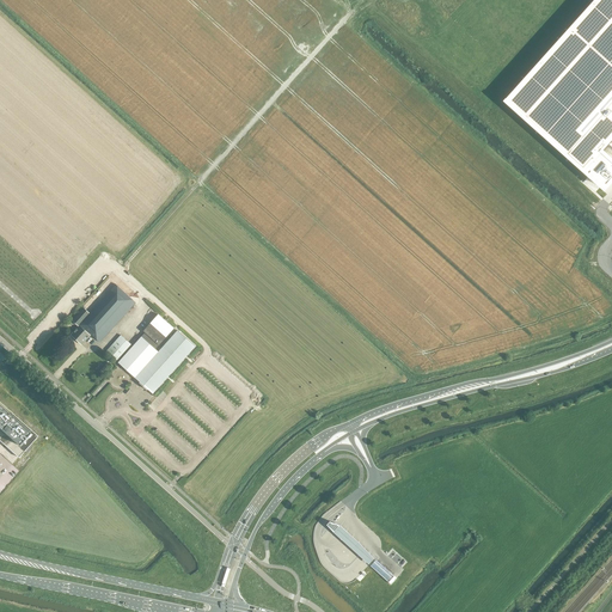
[(514,90),(503,102),(518,115),(519,114),(532,124),(531,127),(546,140),(548,139),(561,151),(560,152),(574,165),(576,164),(589,176),(589,175),(591,175),(605,187),(611,178),(611,163),(601,153),(604,151),(609,145),(611,140),(611,0),(594,0),(518,85),(514,90)]
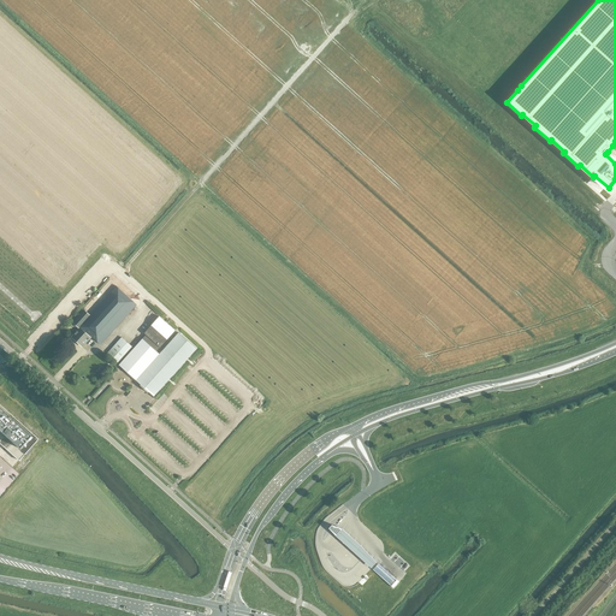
[(136,304),(117,286),(90,315),(84,311),(73,323),(78,327),(80,327),(80,329),(71,337),(82,347),(92,336),(100,344),(136,304)]
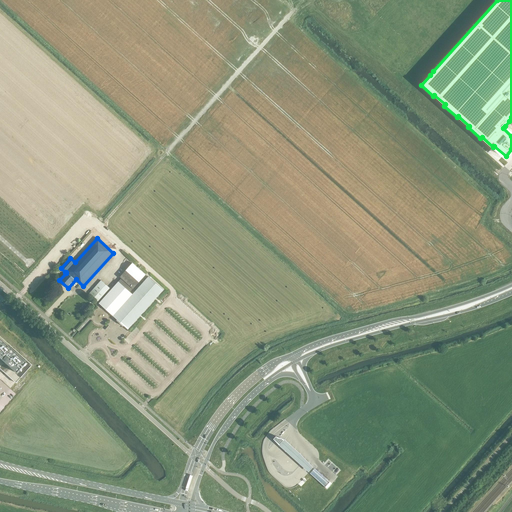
[(130,292),(146,275),(133,263),(120,277),(122,278),(119,282),(130,292)]
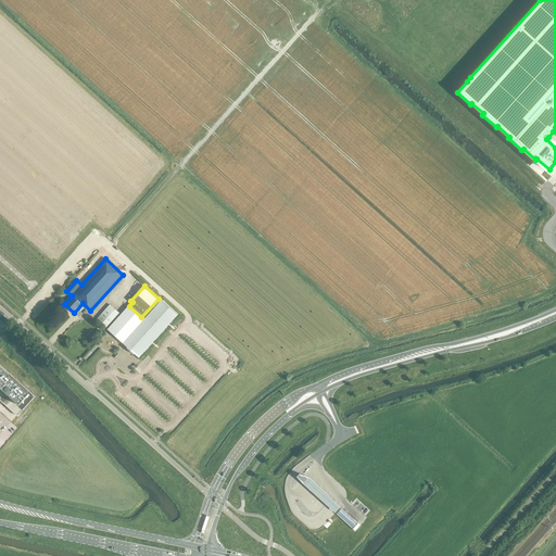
[(144,319),(124,342),(128,346),(127,348),(128,350),(129,349),(131,351),(133,352),(133,353),(134,354),(135,353),(139,357),(177,315),(162,300),(144,319)]
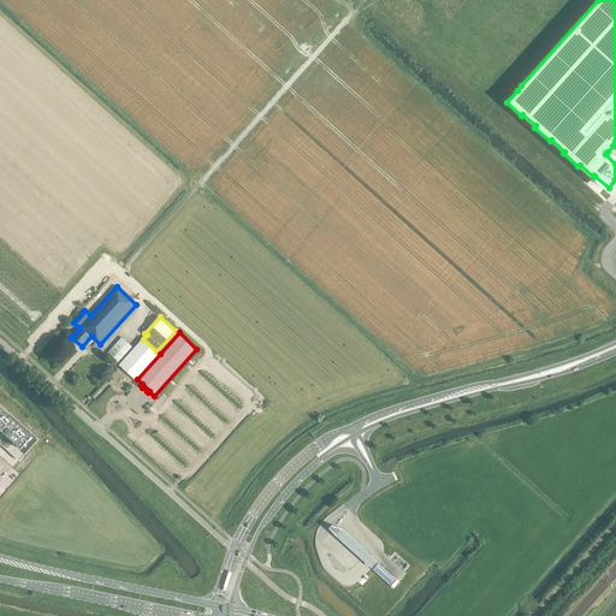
[(118,362),(132,347),(122,337),(107,353),(118,362)]
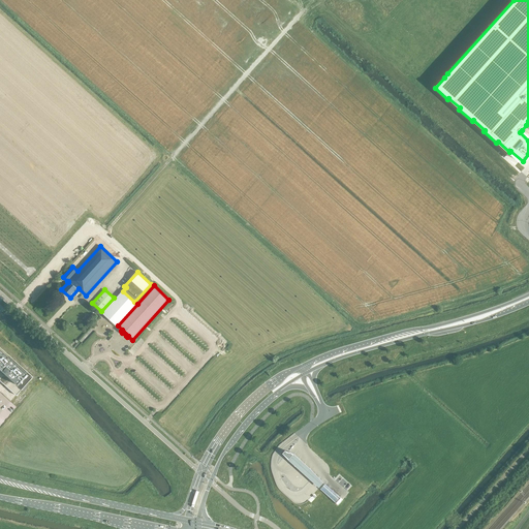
[(123,291),(102,313),(118,325),(137,304),(134,302),(123,291)]
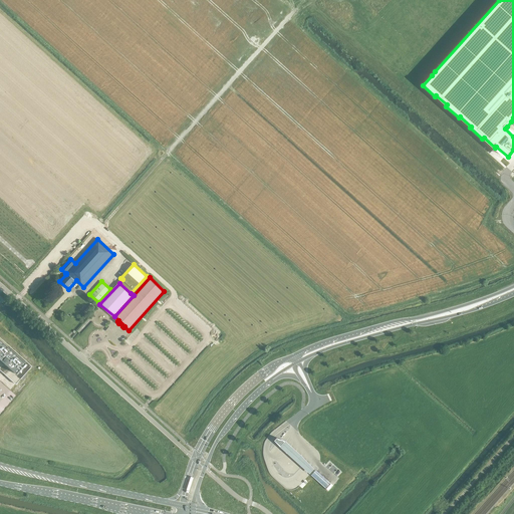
[(0,337),(0,369),(16,384),(20,378),(22,380),(28,374),(26,372),(31,366),(0,337)]
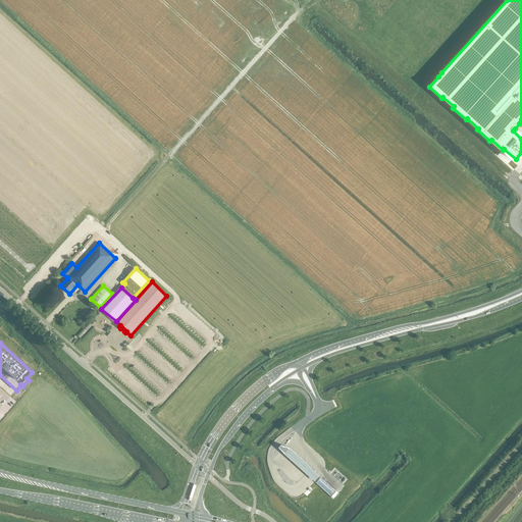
[(327,411),(340,405),(338,403),(326,408),(327,411)]
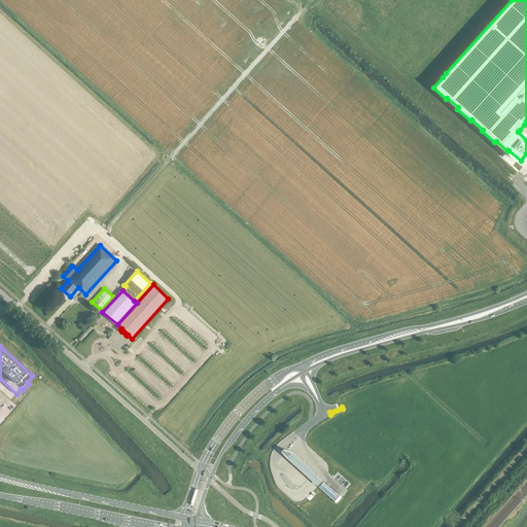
[(284,454),(319,486),(324,481),(297,453),(286,451),(284,454)]
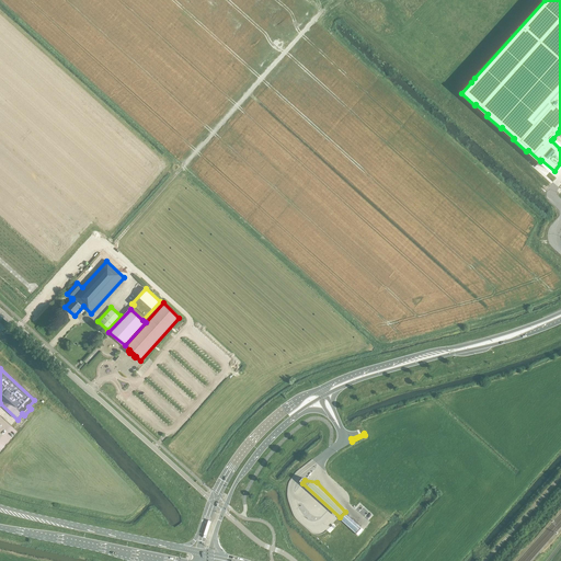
[(341,518),(356,534),(363,527),(346,513),(341,518)]
